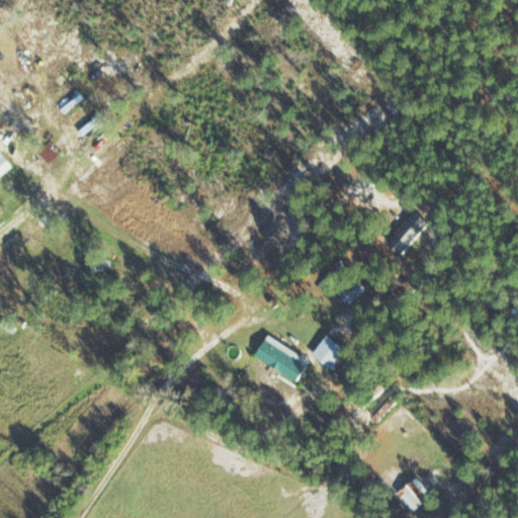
[(51,162),(60,154),(51,143),(40,151),(51,162)]
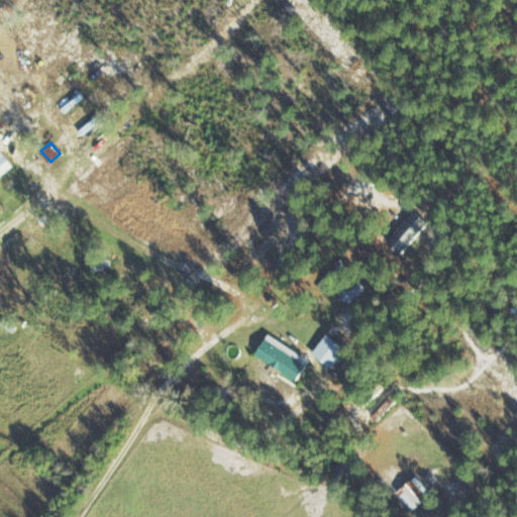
[(0,176),(11,164),(0,152),(0,176)]
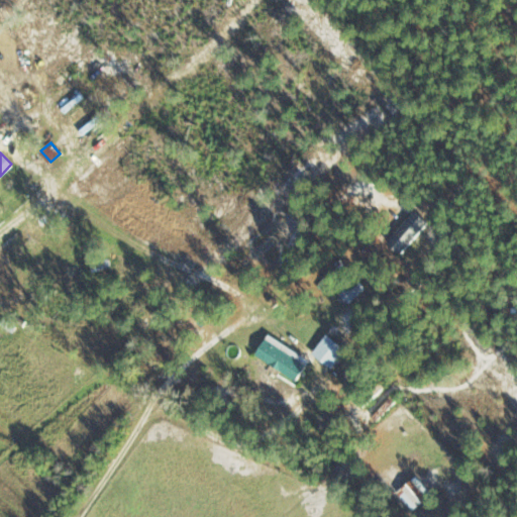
[(387,241),(401,253),(429,222),(415,210),(387,241)]
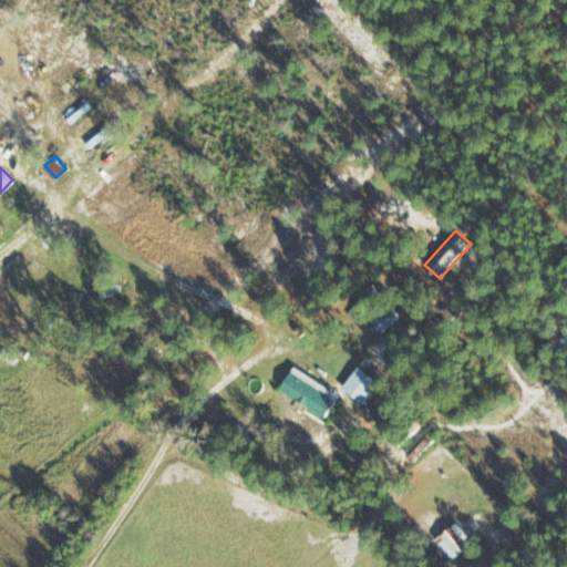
[(401,316),(389,305),(372,323),(384,333),(401,316)]
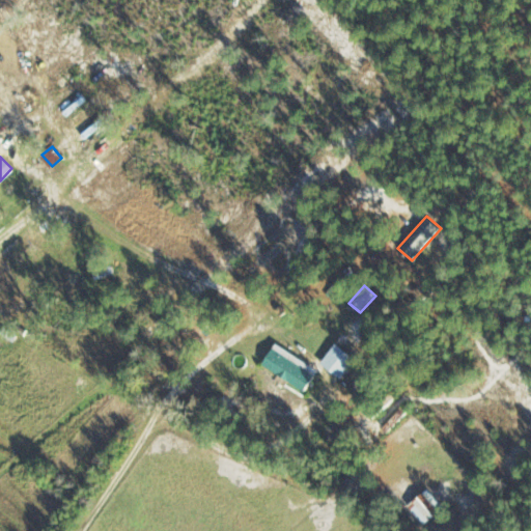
[(318,370),(276,343),(262,364),(305,391),(318,370)]
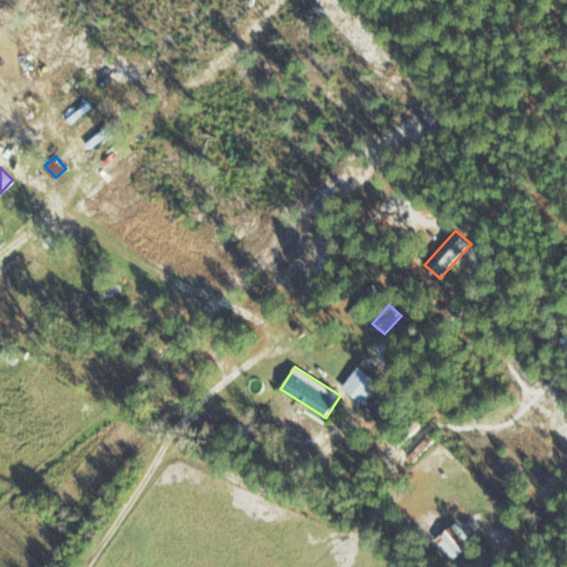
[(381,383),(360,367),(343,387),(364,404),(381,383)]
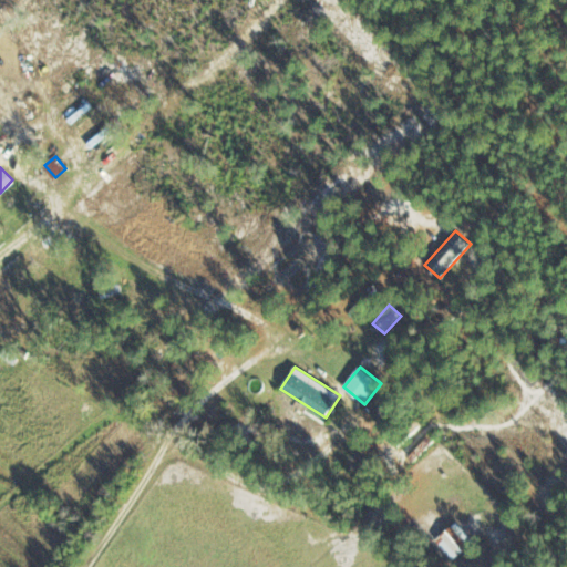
[(436,537),(452,558),(474,543),(459,521),(436,537)]
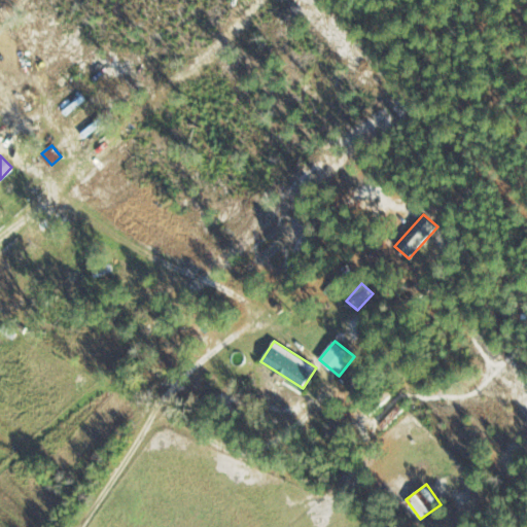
All buildings are outlined.
